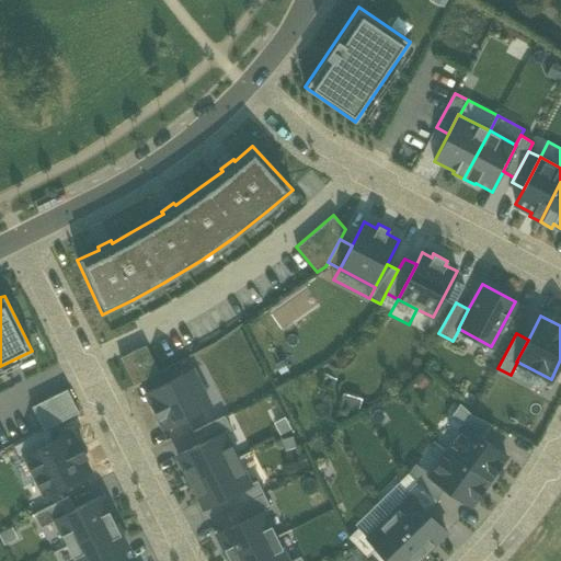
[(145,345),(119,357),(134,385),(159,371),(145,345)]
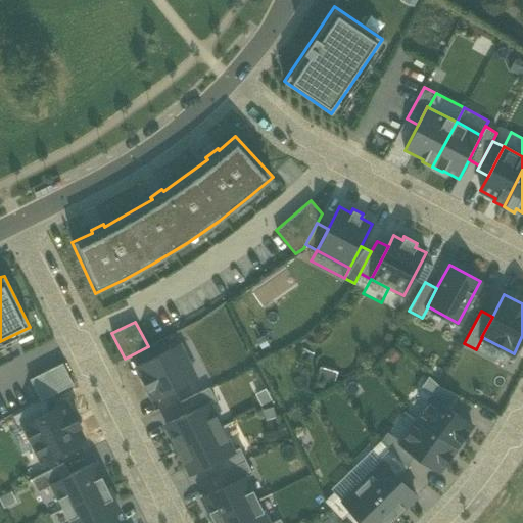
[(0,349),(34,333),(30,327),(0,341),(0,349)]
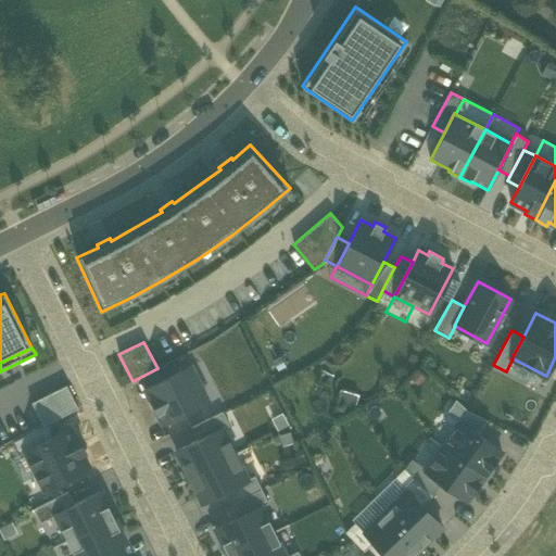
[(190,367),(146,390),(162,424),(207,401),(190,367)]
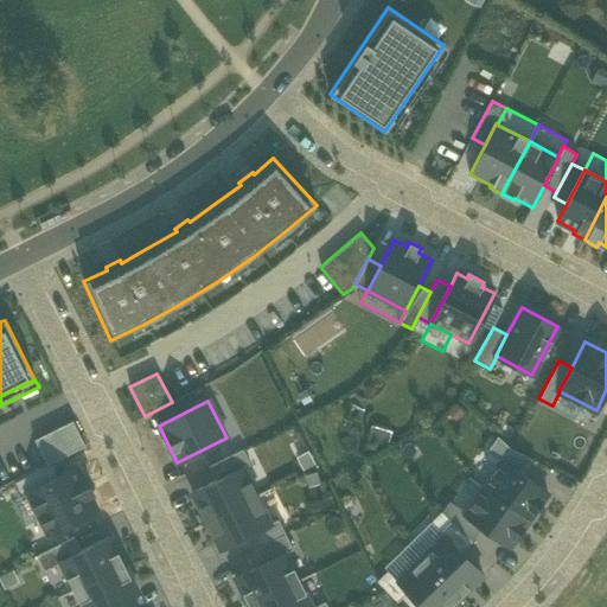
[(48,465),(85,446),(72,421),(34,440),(48,465)]
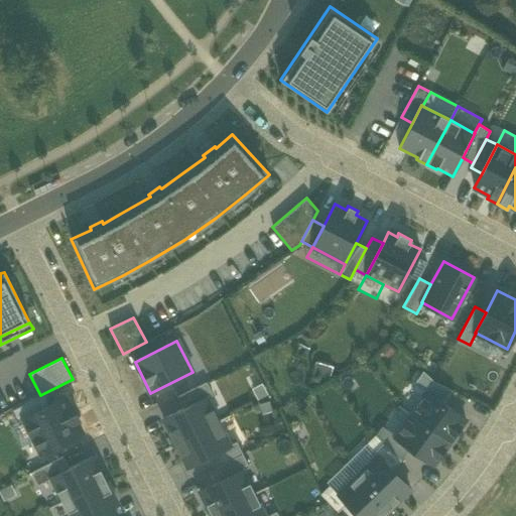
[(427,392),(443,402),(452,390),(434,381),(422,371),(414,383),(427,393),(427,392)]
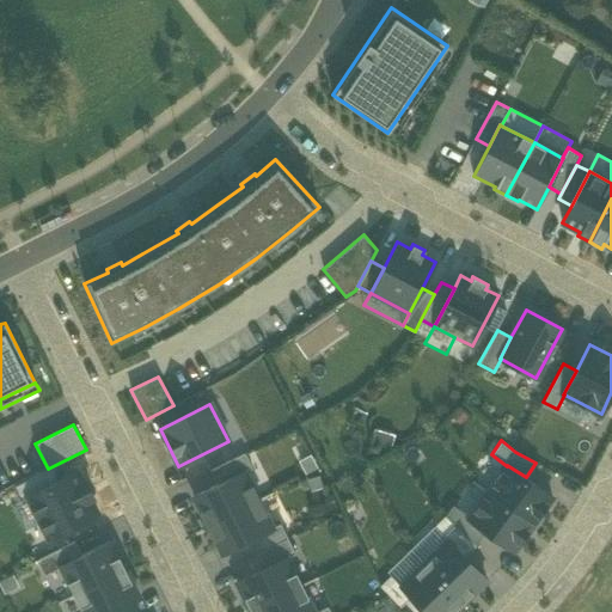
[(210,471),(218,484),(243,471),(244,472),(252,469),(245,453),(210,471)]
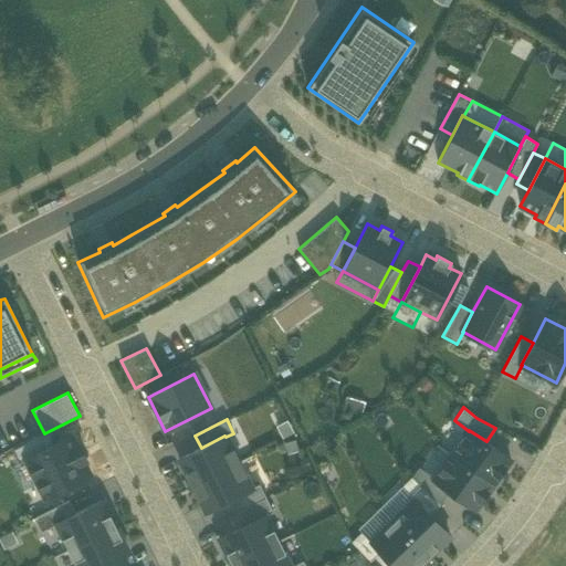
[(469,431),(451,456),(492,484),(511,459),(486,441),(469,430),(469,431)]
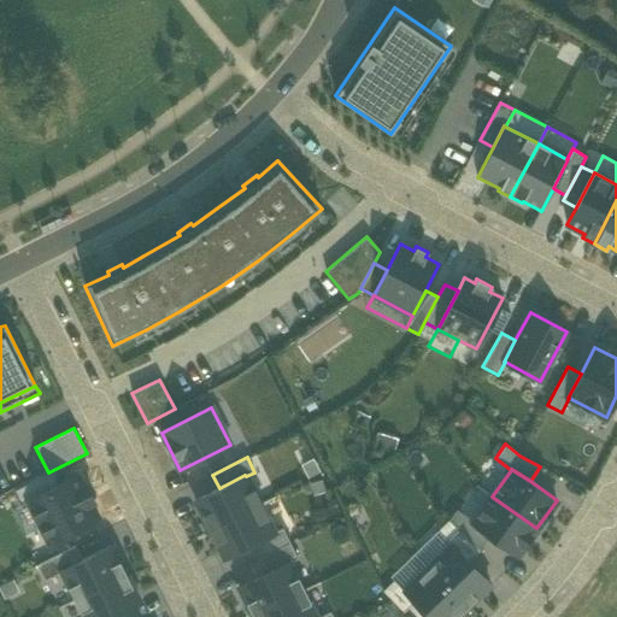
[(13,491),(21,504),(59,483),(53,471),(13,491)]
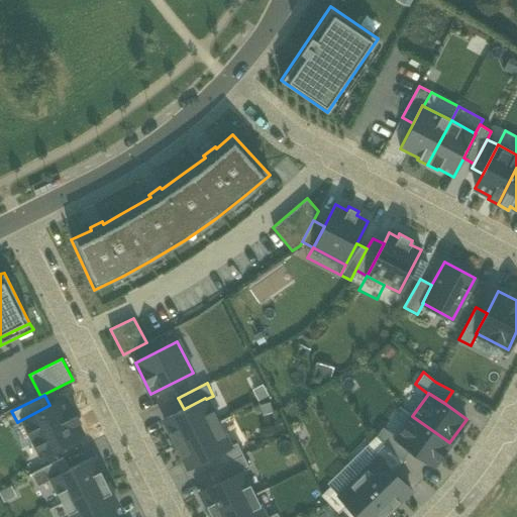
[(49,405),(17,422),(9,426),(20,448),(34,440),(41,454),(82,434),(75,421),(79,420),(78,418),(77,419),(72,409),(73,408),(73,407),(69,409),(64,398),(49,405)]
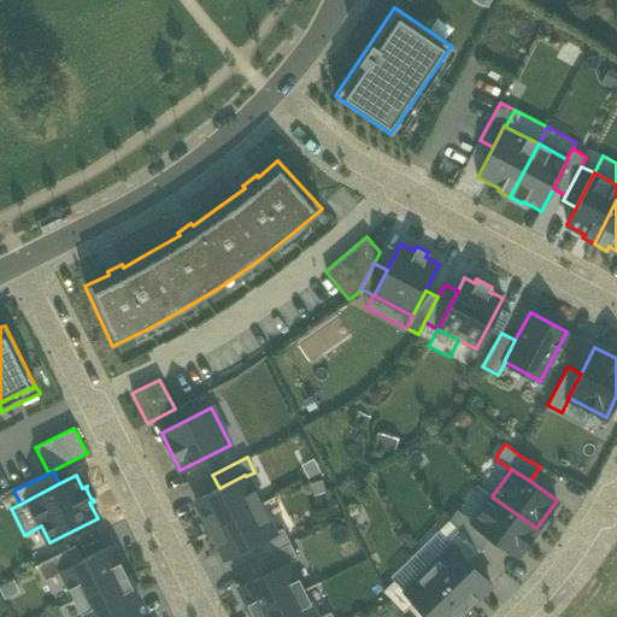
[(195,500),(210,529),(260,505),(246,476),(245,475),(219,488),(195,500)]
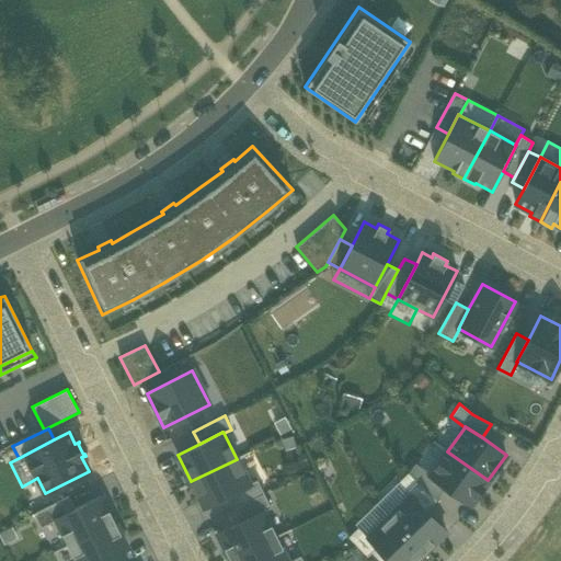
[(432,441),(415,462),(431,474),(447,451),(432,441)]
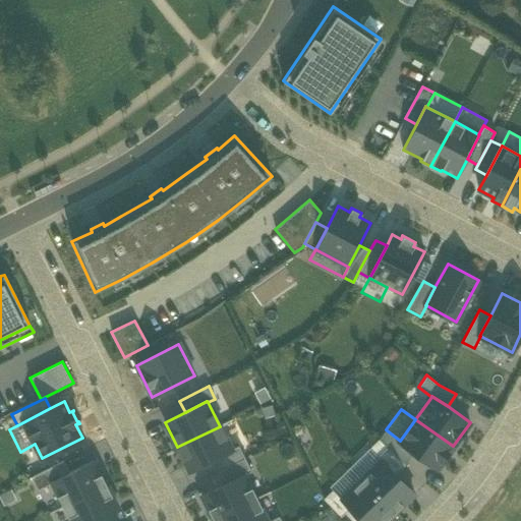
[(413,453),(437,469),(453,446),(415,419),(400,441),(399,442),(413,453)]
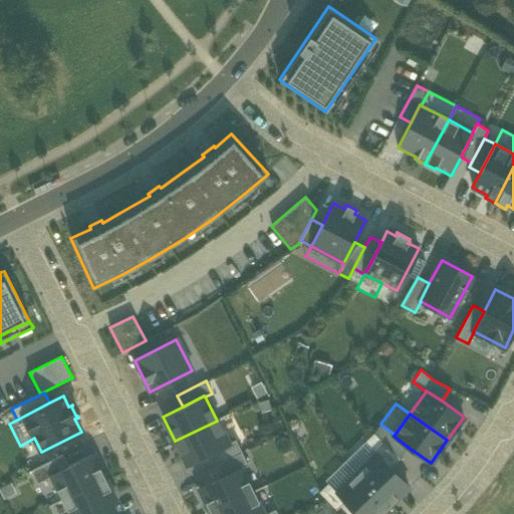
[(228,444),(217,421),(175,441),(187,465),(207,455),(229,445),(228,444)]
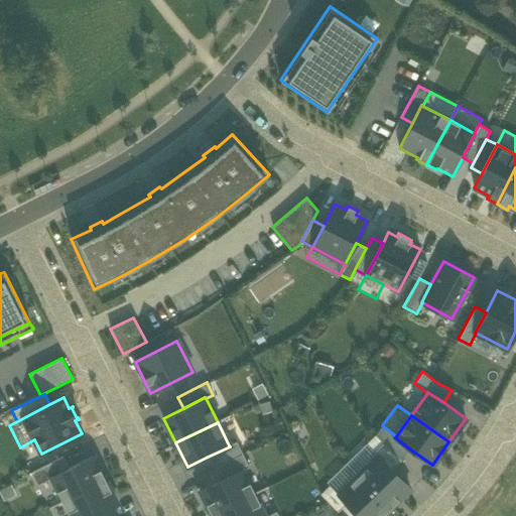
[(401,461),(409,448),(395,437),(396,436),(382,425),(375,435),(401,461)]
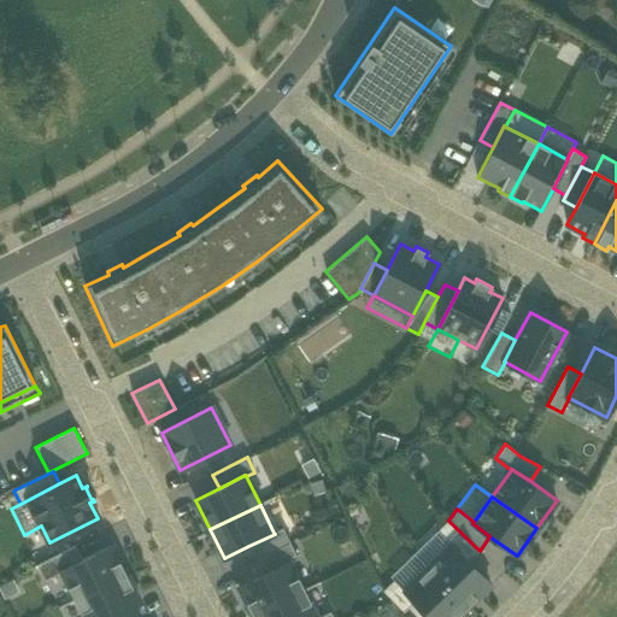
[(438,530),(452,545),(469,562),(480,551),(448,521),(438,530)]
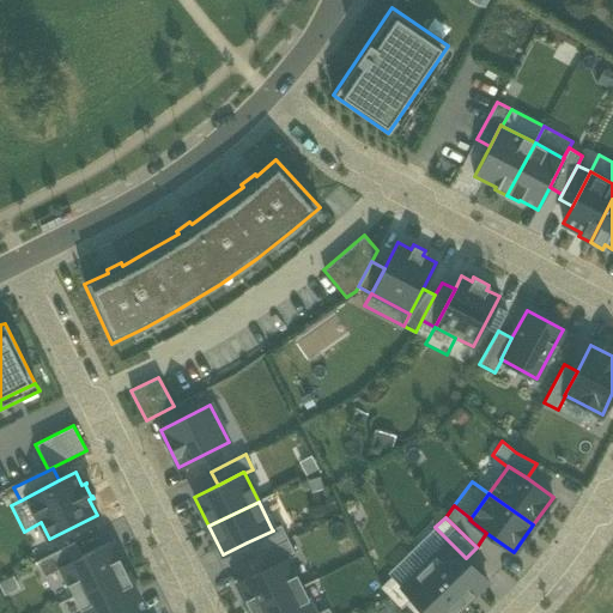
[(247,542),(254,557),(287,540),(280,525),(272,529),(273,530),(247,542)]
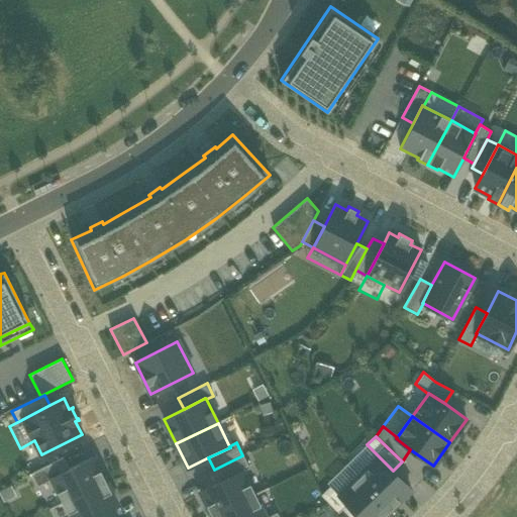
[(249,469),(242,455),(214,470),(220,482),(241,471),(242,472),(249,469)]
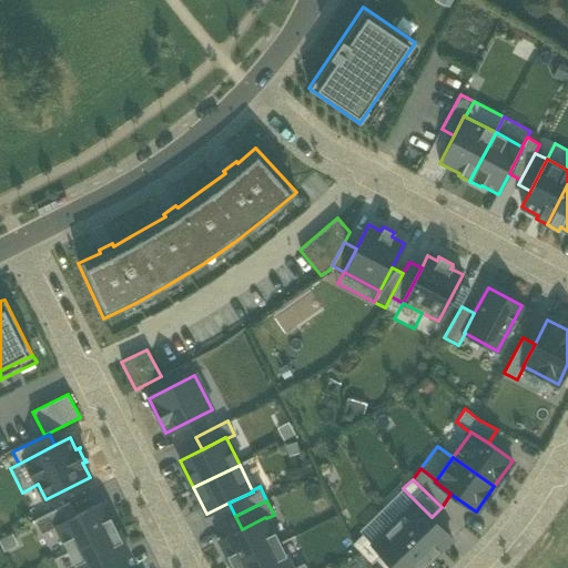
[(57,526),(70,551),(115,528),(102,501),(77,515),(57,525),(57,526)]
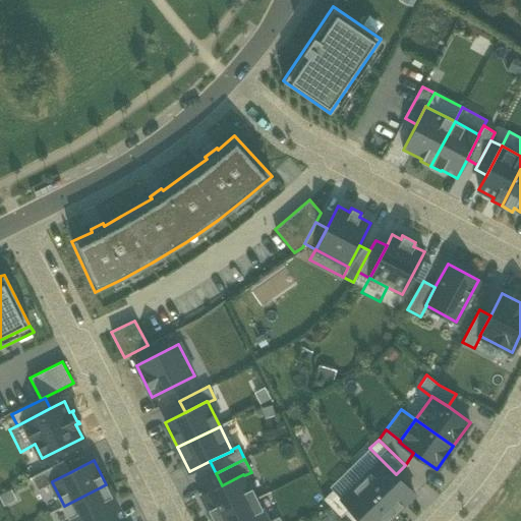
[(382,460),(360,479),(394,513),(414,494),(396,474),(382,460)]
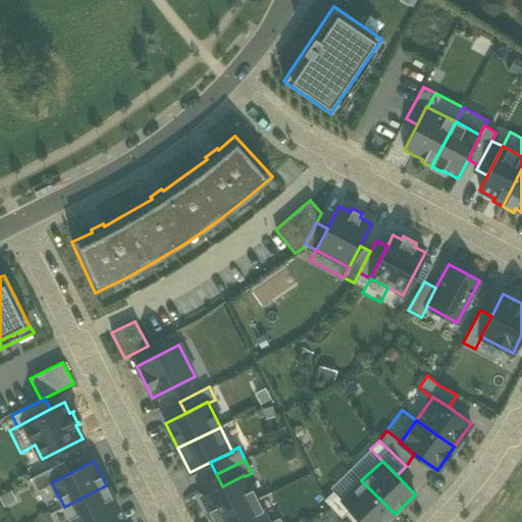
[(32,478),(38,490),(52,483),(52,482),(70,473),(64,462),(32,478)]
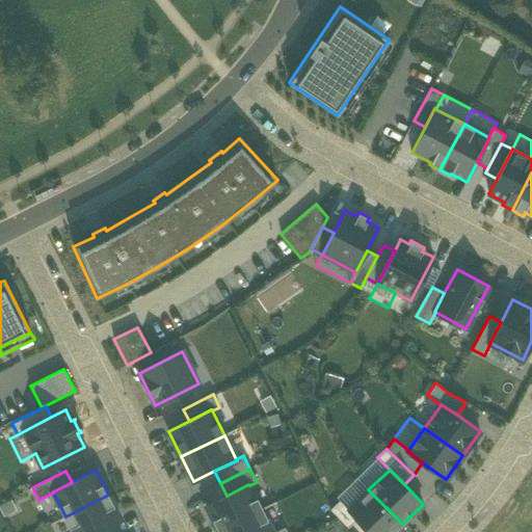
[(218,531),(262,509),(249,485),(248,484),(227,496),(206,506),(218,531)]
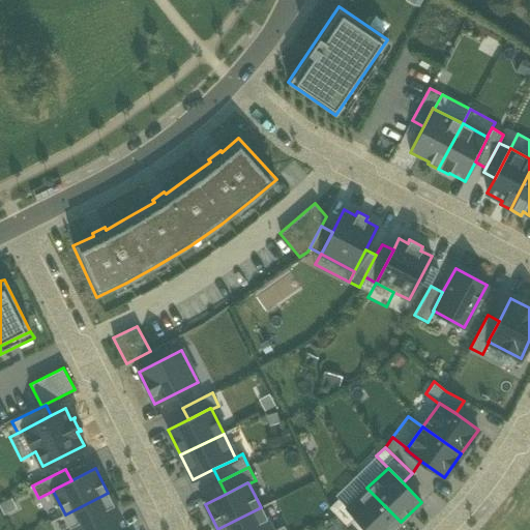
[(391,529),(401,522),(366,488),(347,508),(356,518),(367,529),(391,529)]
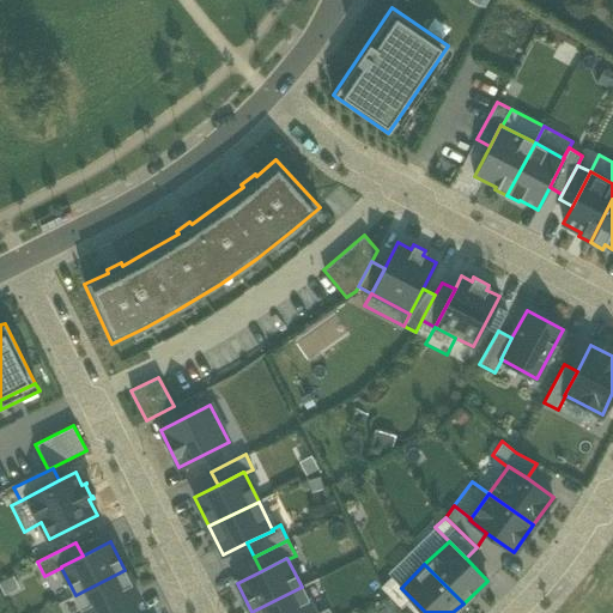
[(111,612),(139,600),(125,570),(76,595),(84,612),(111,612)]
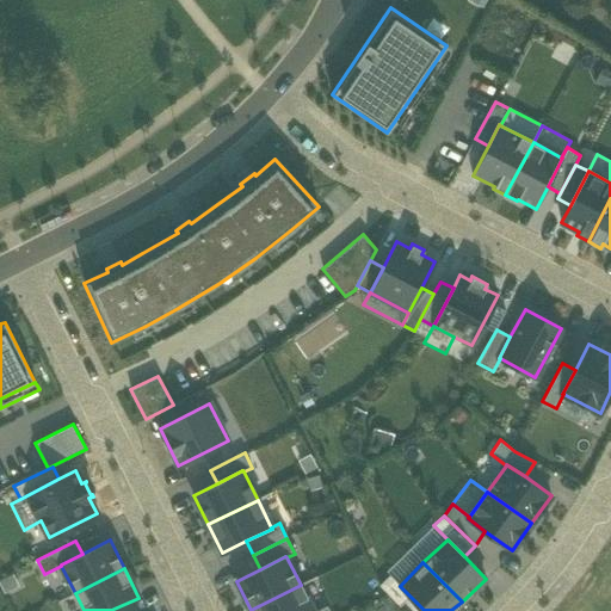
[(411,597),(400,586),(389,575),(380,585),(400,606),(411,597)]
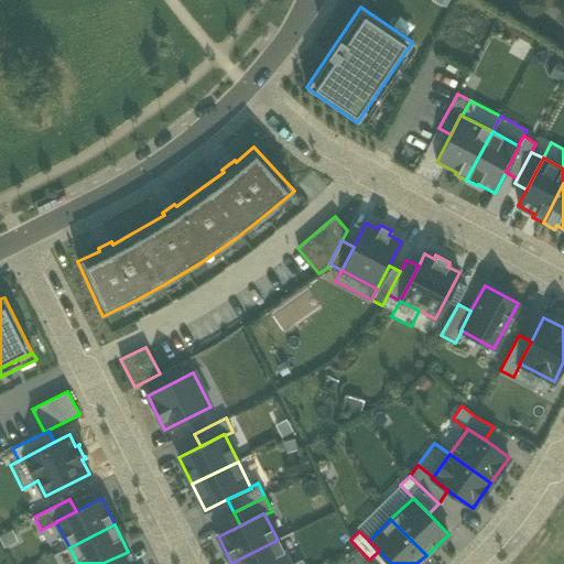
[(289,563),(278,540),(231,563),(289,563)]
